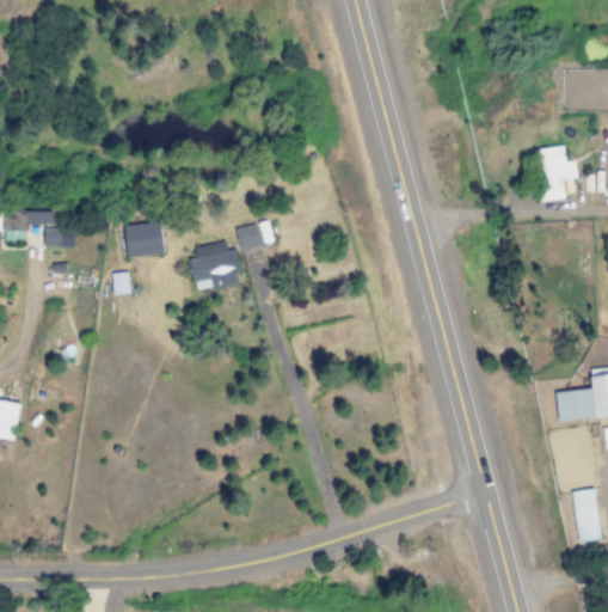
[(547,202),(566,199),(564,179),(579,177),(577,160),(567,161),(565,146),(540,150),(547,202)]
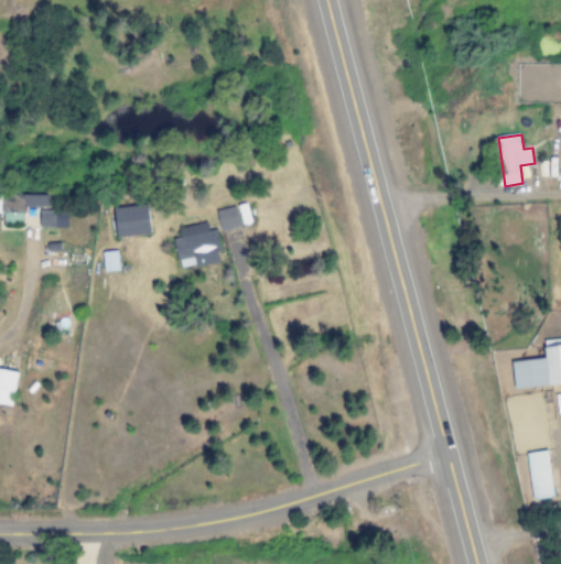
[(115,209),(119,239),(153,234),(149,204),(115,209)]
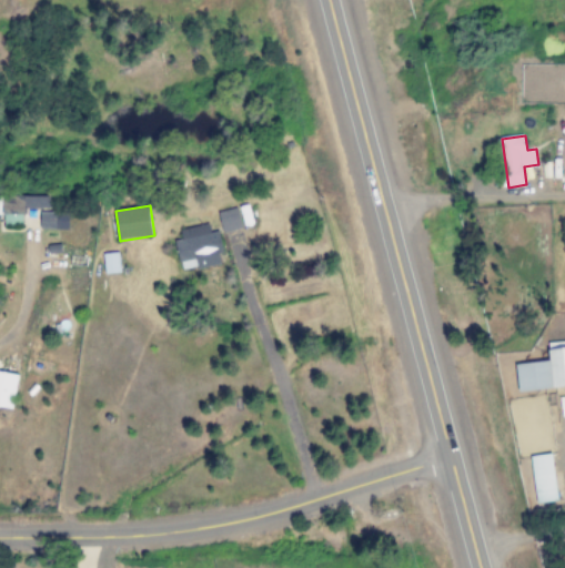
[(224,233),(244,230),(241,209),(221,212),(224,233)]
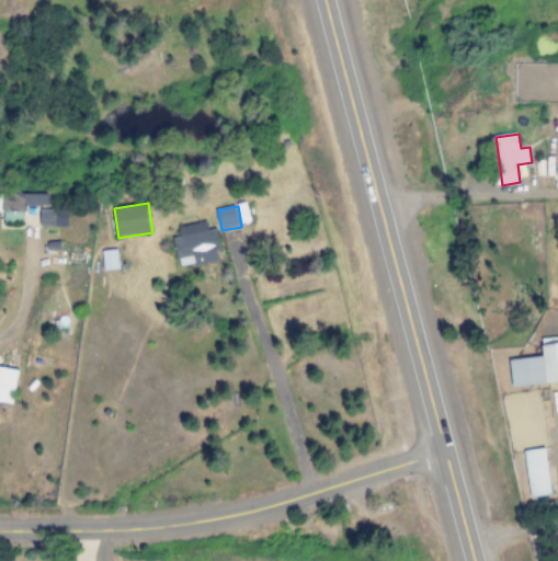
[(217,228),(209,229),(208,221),(180,227),(182,236),(175,238),(181,267),(223,260),(217,228)]
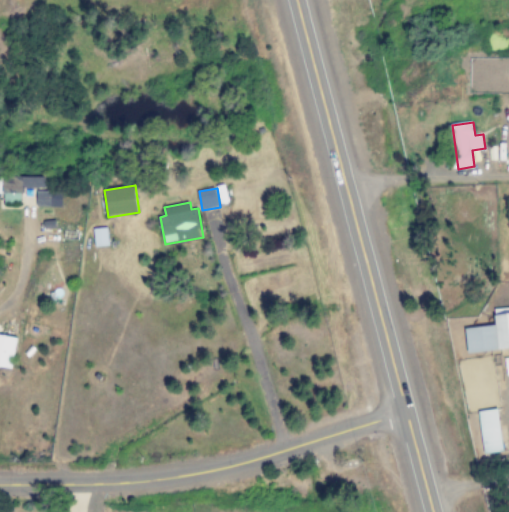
[(95,229),(96,247),(111,246),(109,228),(95,229)]
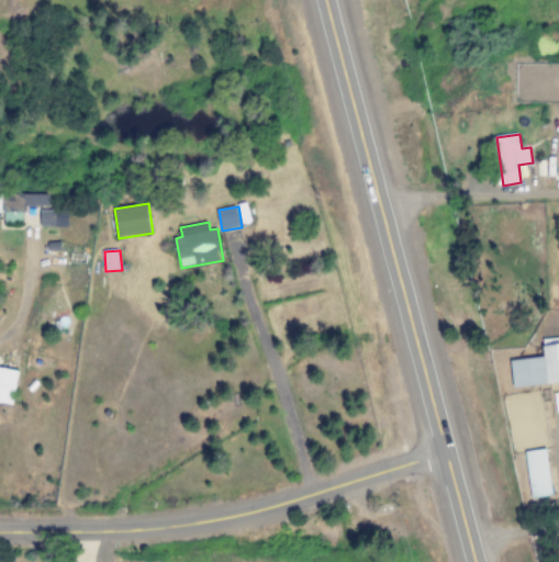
[(512,361),(514,388),(558,382),(558,344),(543,346),(545,358),(512,361)]
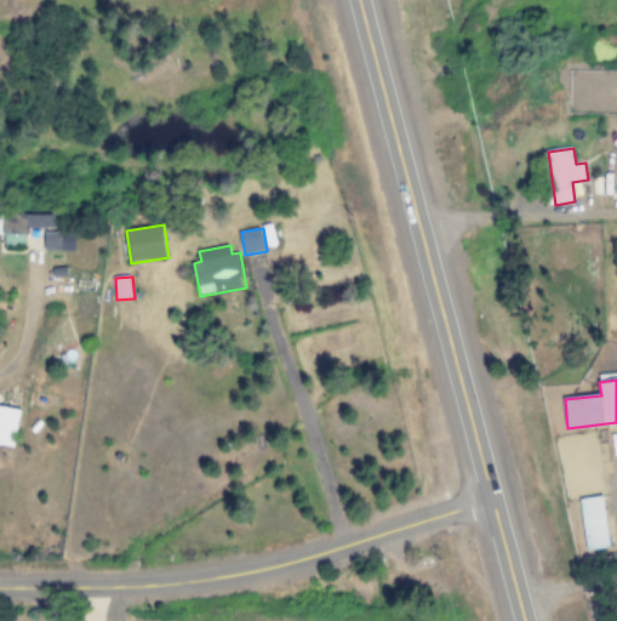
[(0,445),(15,448),(22,410),(0,405),(0,445)]
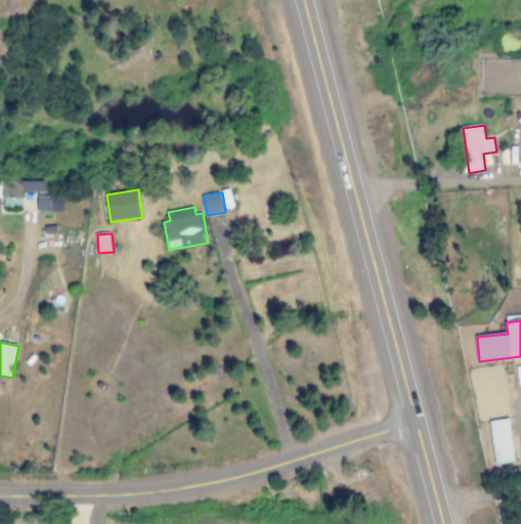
[(496,465),(516,463),(511,419),(491,421),(496,465)]
